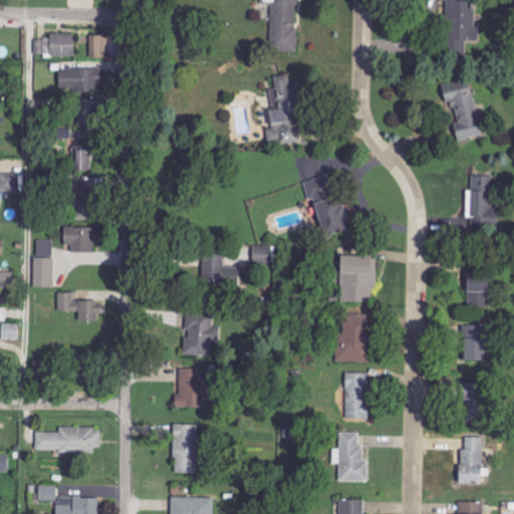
[(297,0),(262,0),(262,4),(271,5),(270,52),(296,52),(297,0)]
